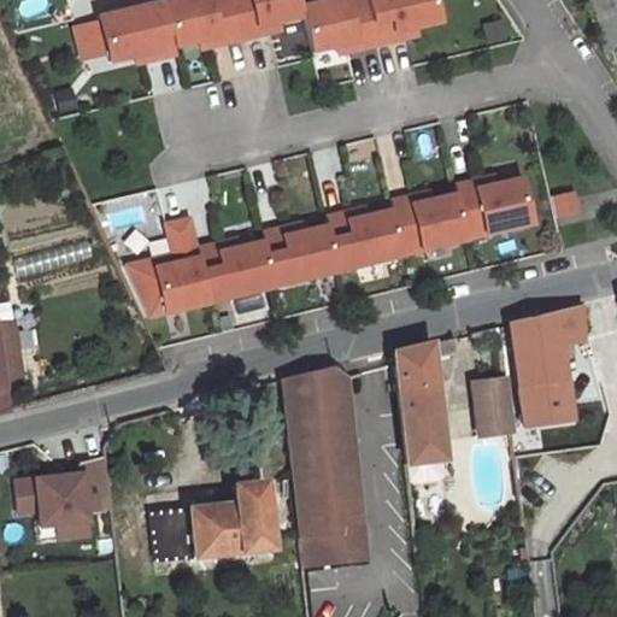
[(164,0),(162,1),(172,46),(197,40),(217,36),(218,43),(239,39),(229,0),(164,0)]
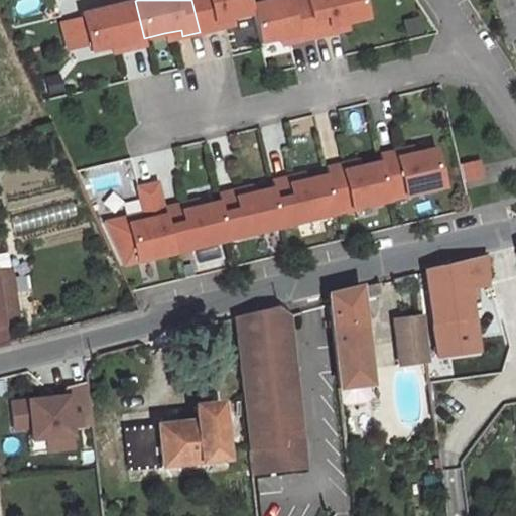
[(191,0),(200,32),(217,28),(215,22),(231,18),(252,13),(250,4),(248,0),(191,0)]
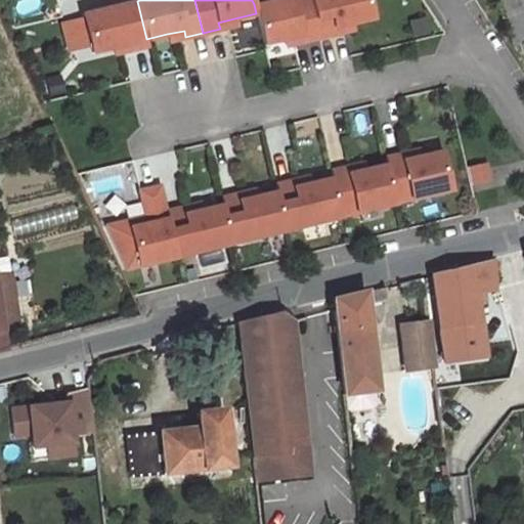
[(272,0),(254,4),(256,13),(263,44),(285,39),(301,35),(302,41),(319,38),(310,0),(272,0)]
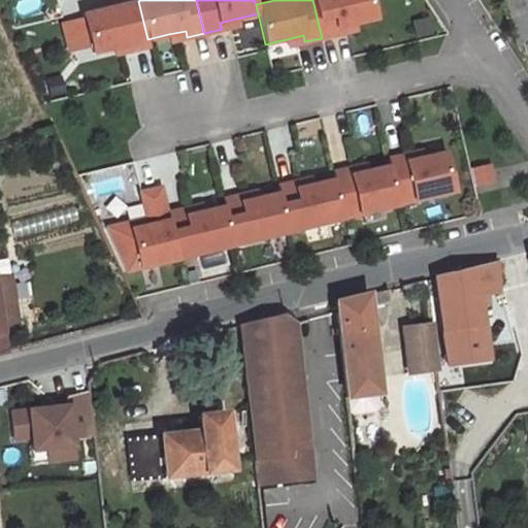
[(371,0),(312,0),(322,38),(339,34),(337,27),(353,24),(375,18),(371,0)]
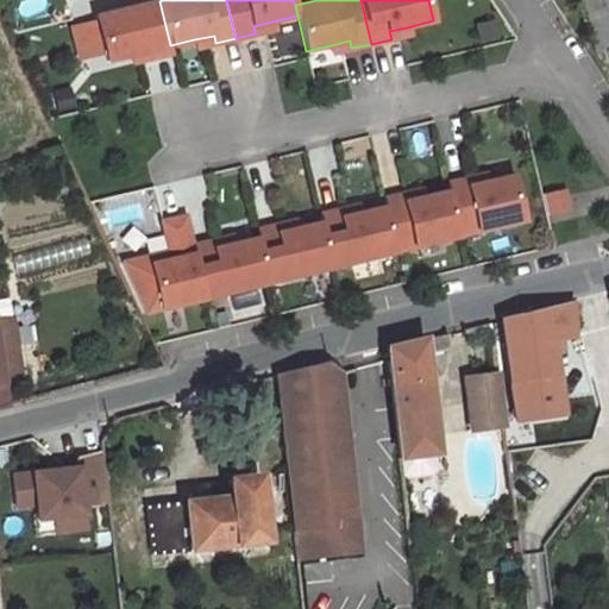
[(159,1),(96,16),(106,61),(131,55),(150,50),(152,58),(171,54),(170,45),(159,1)]
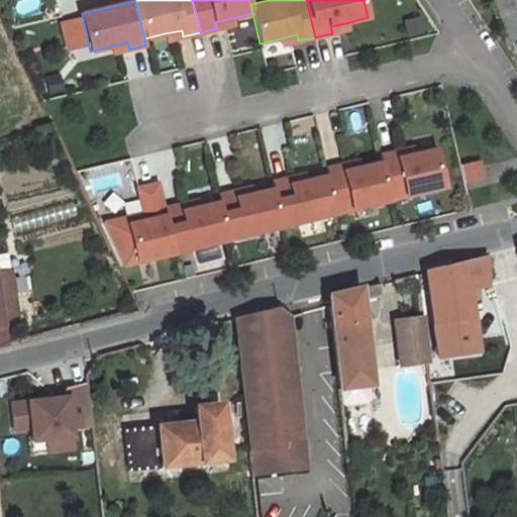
[(231,18),(215,22),(217,28),(233,25),(231,18)]
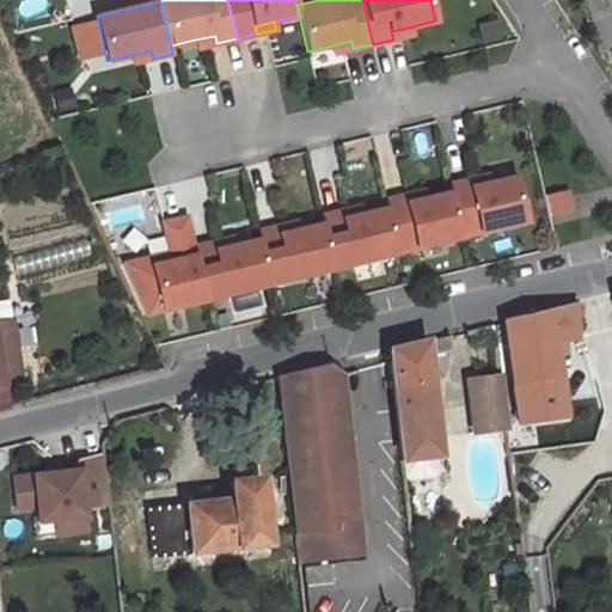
[(496,23),(479,26),(482,41),(500,37),(496,23)]
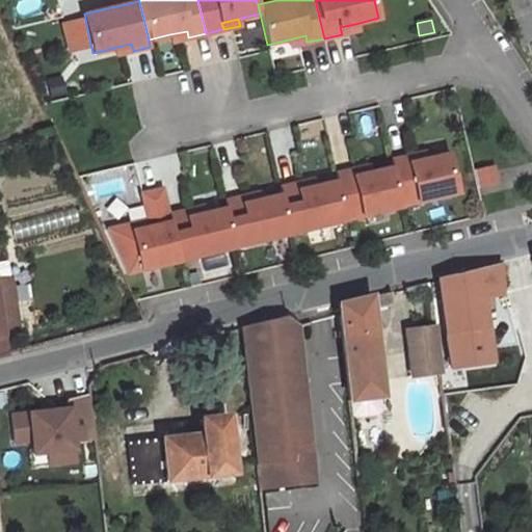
[(355,24),(340,27),(342,34),(357,30),(355,24)]
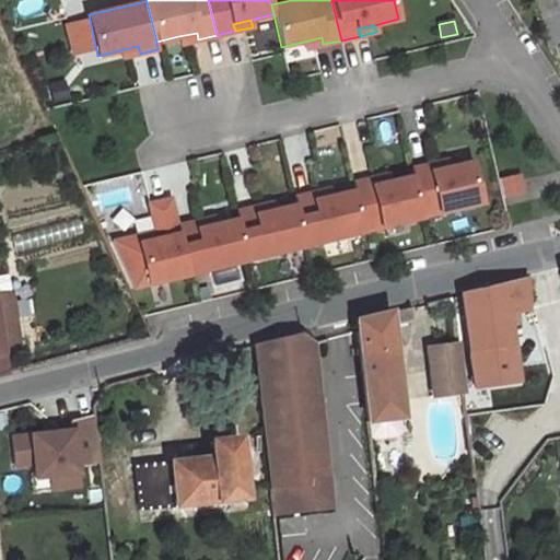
[(197,33),(178,36),(181,44),(198,39),(197,33)]
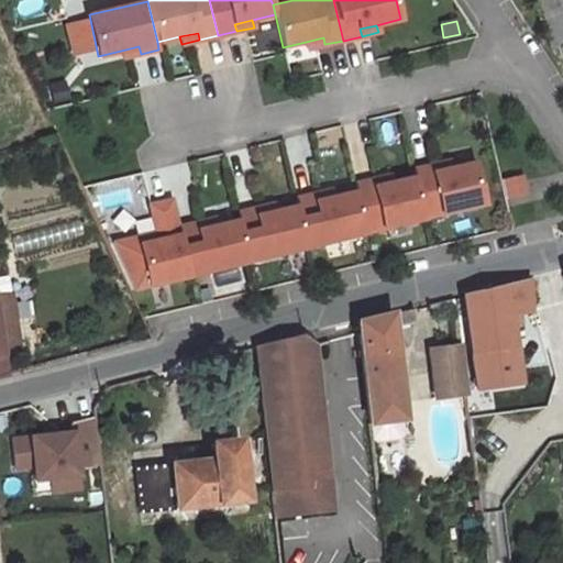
[(323,37),(306,42),(307,48),(324,44),(323,37)]
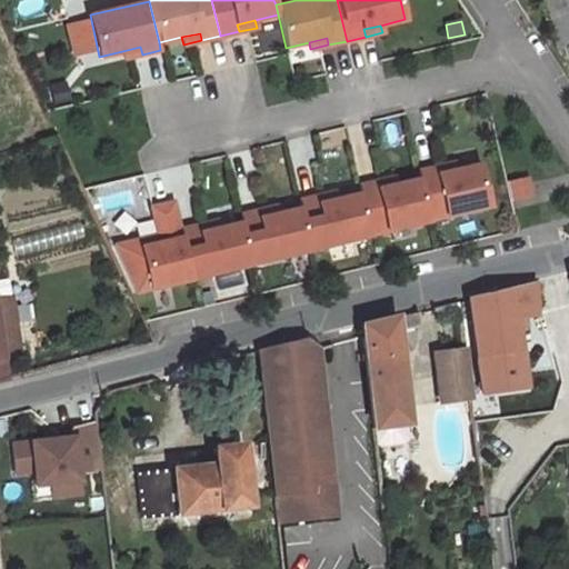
[(140,47),(122,51),(125,58),(142,55),(140,47)]
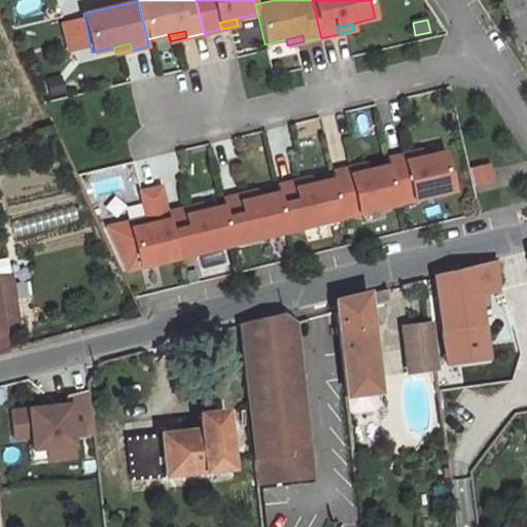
[(59,77),(46,80),(49,96),(62,93),(59,77)]
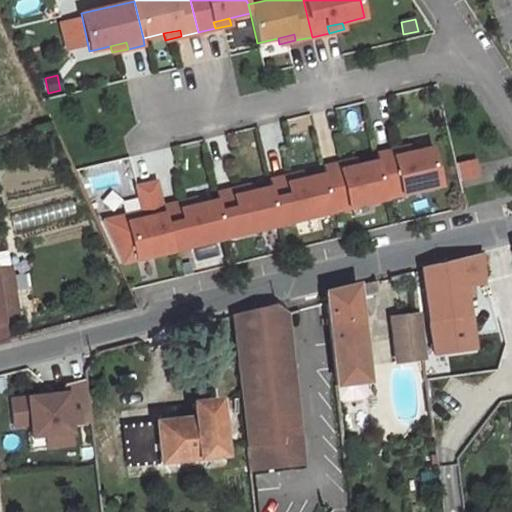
[(413,145),(392,150),(394,157),(415,152),(413,145)]
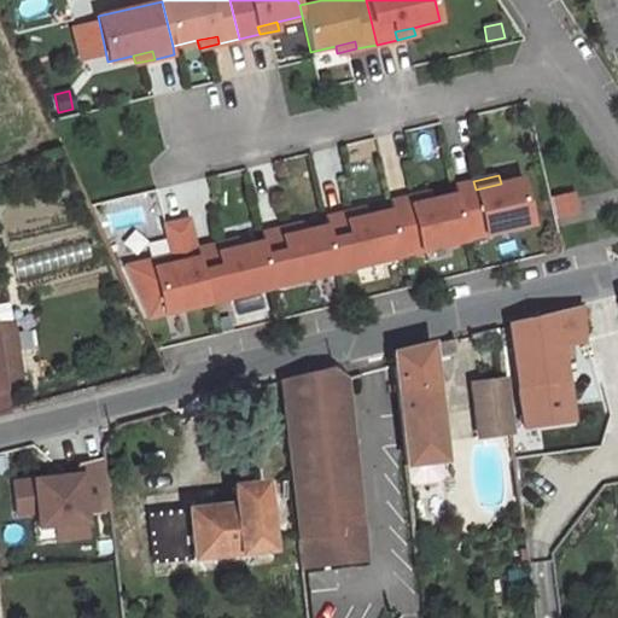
[(473,181),(454,186),(455,194),(466,239),(531,225),(520,179),(501,184),(476,190),(473,181)]
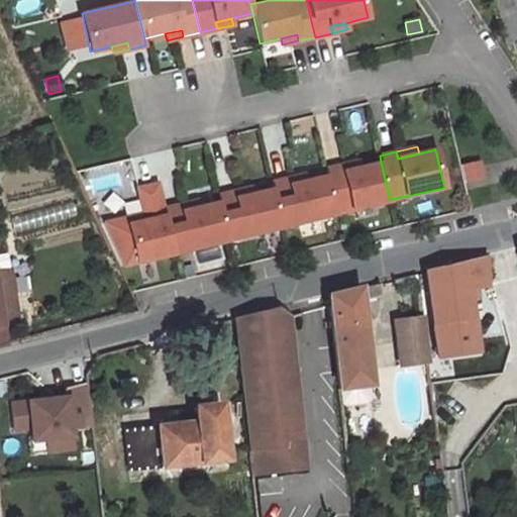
[(358,161),(342,165),(343,171),(359,168),(358,161)]
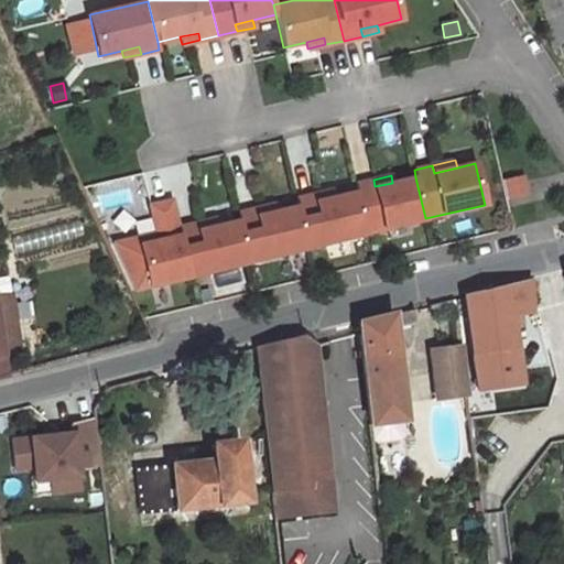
[(506,199),(525,195),(521,175),(500,180),(506,199)]
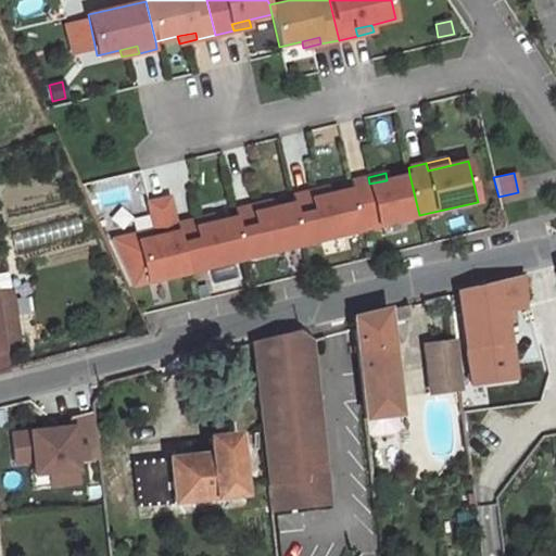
[(350,181),(352,189),(362,230),(419,215),(409,175),(387,180),(369,184),(368,177),(350,181)]
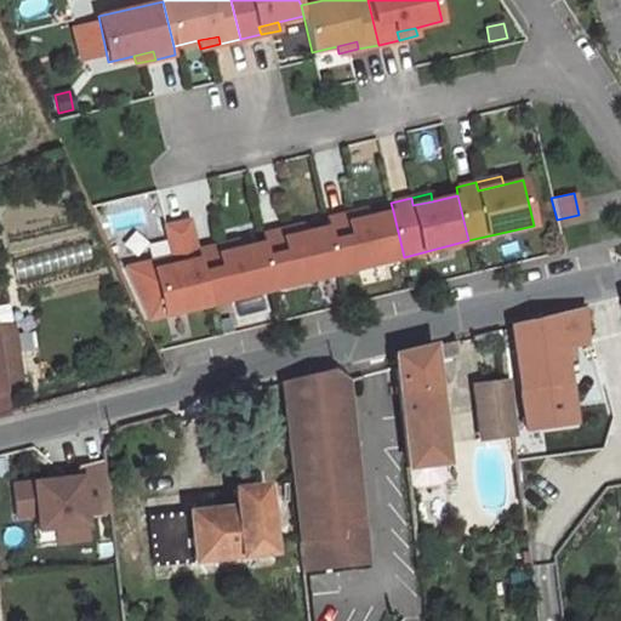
[(365,209),(346,214),(348,222),(368,217),(365,209)]
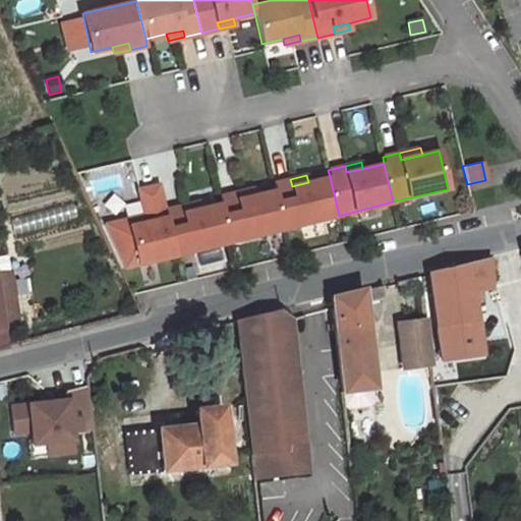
[(290,179),(274,183),(276,190),(284,229),(339,216),(330,177),(308,182),(292,186),(290,179)]
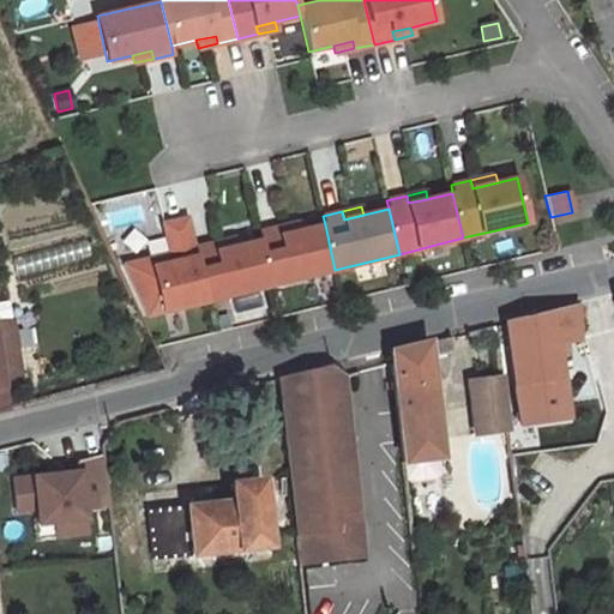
[(150,257),(121,264),(144,315),(208,300),(194,247),(192,246),(186,218),(163,223),(169,252),(170,253),(182,251),(184,257),(172,260),(152,265),(150,257)]
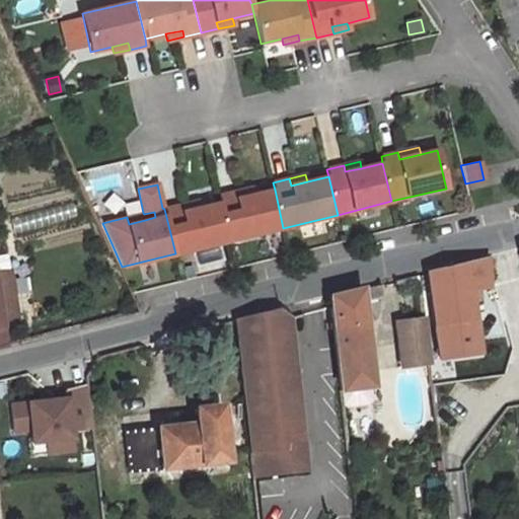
[(251,188),(235,192),(236,199),(252,195),(251,188)]
